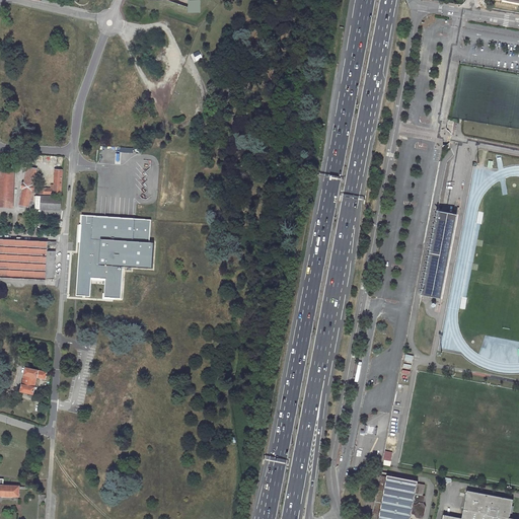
[(194,62),(203,57),(199,50),(191,55),(194,62)]
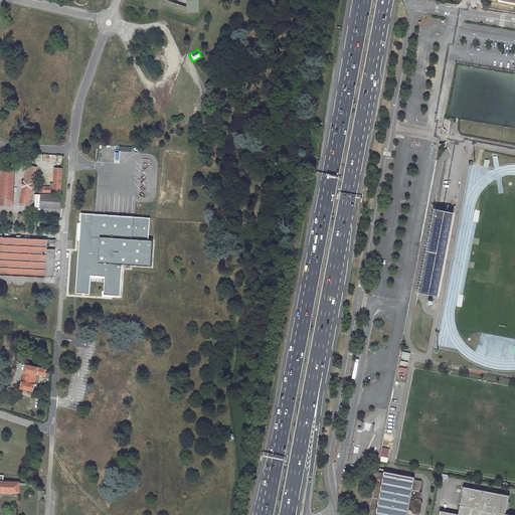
[(36,167),(28,166),(25,180),(23,180),(21,187),(23,188),(20,203),(28,205),(30,198),(33,199),(35,189),(33,189),(34,184),(33,184),(34,177),(37,178),(38,175),(35,174),(36,167)]
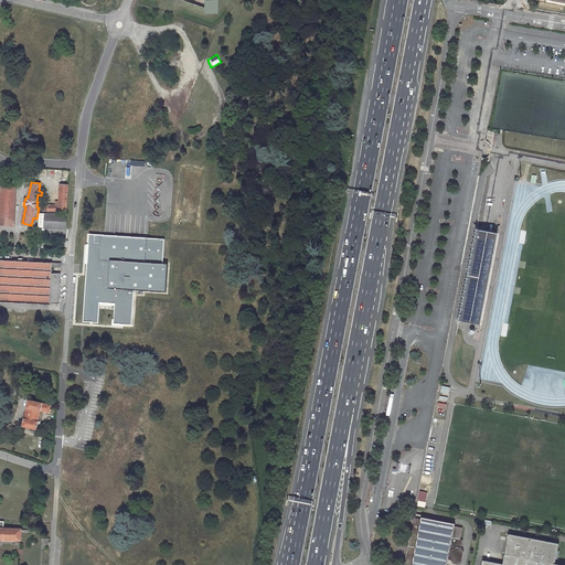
[(68,185),(61,185),(60,202),(56,201),(56,206),(42,205),(42,212),(67,213),(68,185)]
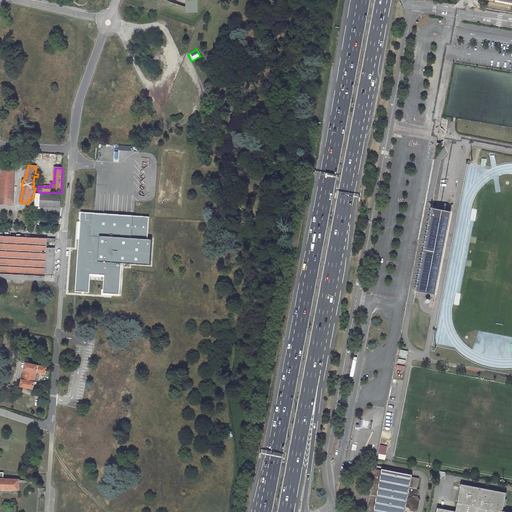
[(14,170),(0,170),(0,169),(0,204),(13,205),(14,170)]
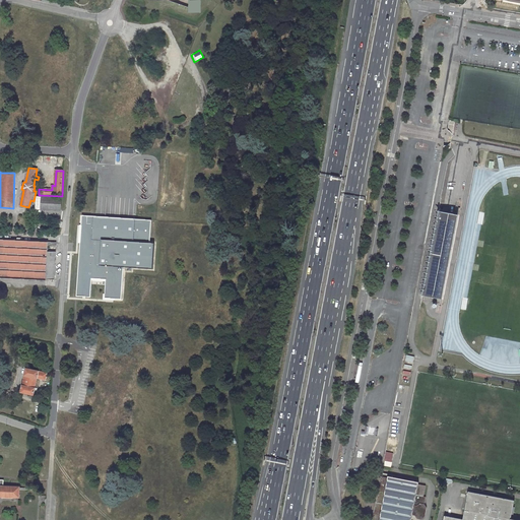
[(62,198),(45,197),(37,197),(36,209),(45,209),(61,210),(62,198)]
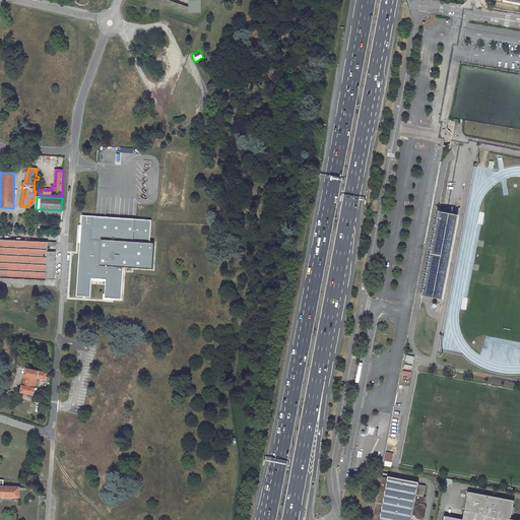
[(440,299),(456,214),(439,211),(421,296),(440,299)]
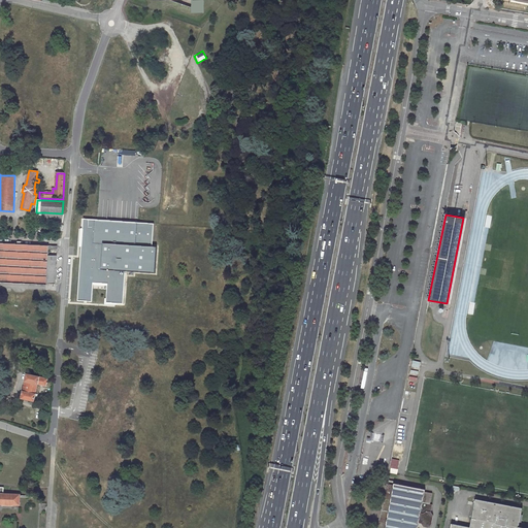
[(450,304),(466,219),(463,218),(447,303),(450,304)]
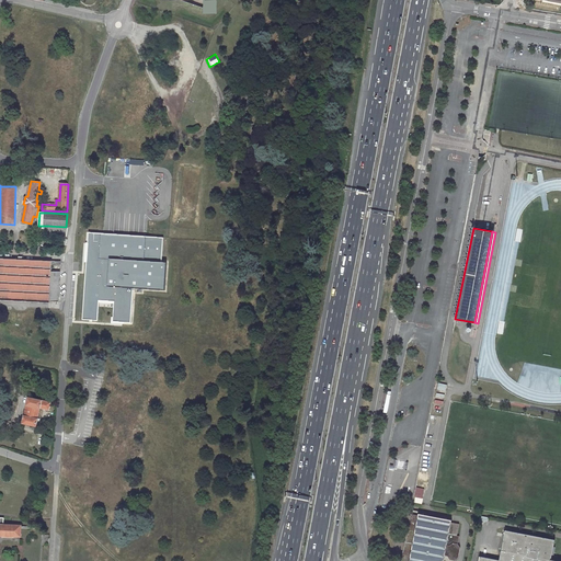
[(104,233),(89,232),(88,243),(87,243),(84,263),(87,263),(83,319),(89,319),(92,320),(98,320),(99,307),(99,301),(114,302),(114,308),(113,317),(112,317),(112,323),(124,323),(124,322),(132,323),(134,288),(165,290),(167,263),(162,263),(162,260),(163,238),(146,237),(104,233)]
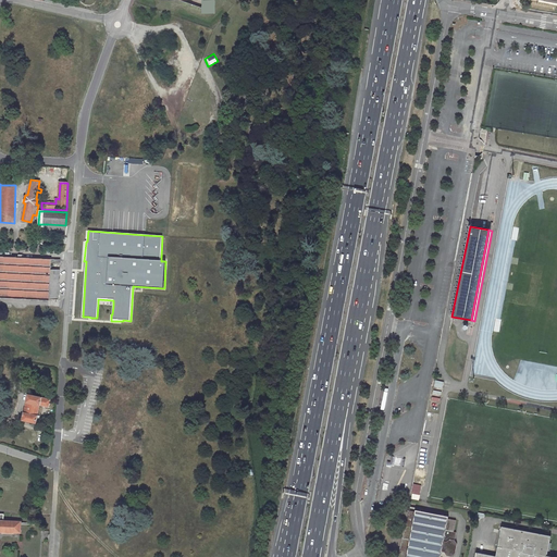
[(60,261),(0,257),(0,298),(48,301),(48,300),(57,301),(59,271),(50,271),(50,269),(59,270),(60,261)]
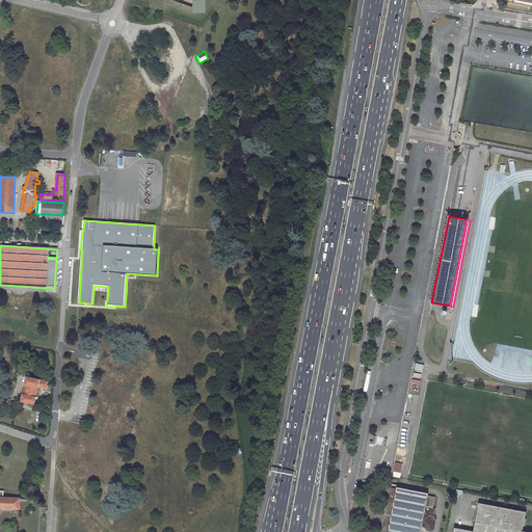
[(48,381),(26,376),(24,384),(25,384),(23,394),(22,394),(20,401),(34,405),(35,397),(34,397),(36,388),(47,390),(48,381)]
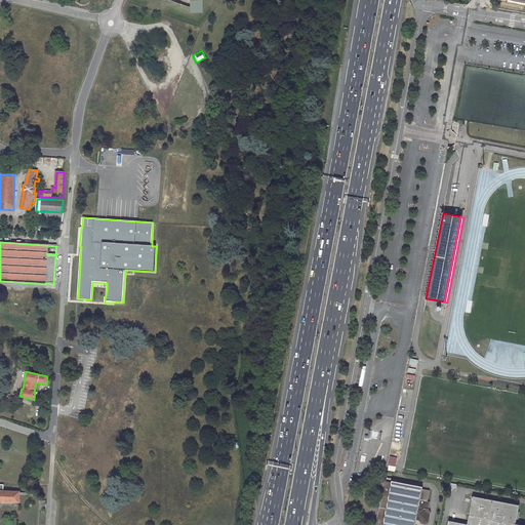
[(370,438),(381,439),(381,432),(371,431),(370,438)]
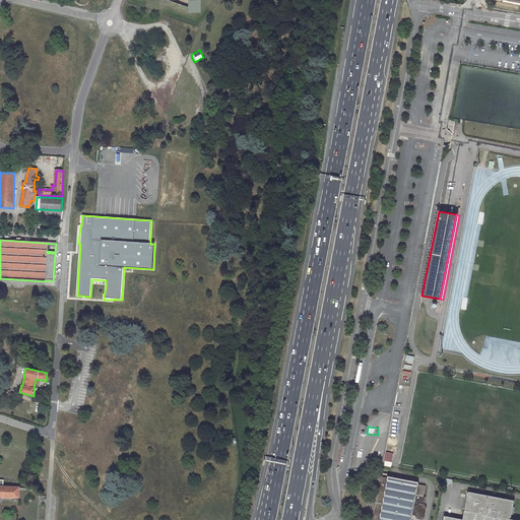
[(384,466),(391,466),(393,453),(386,452),(384,466)]
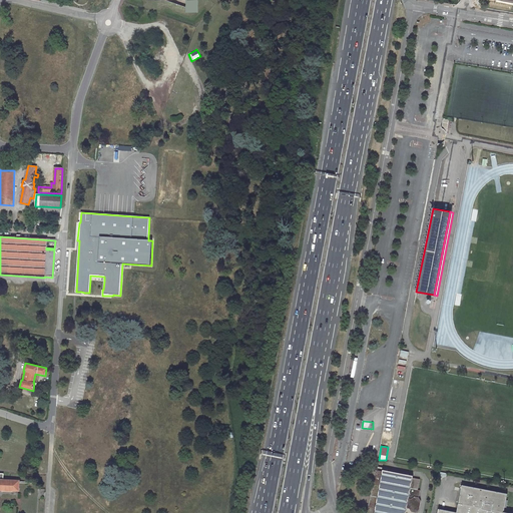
[(374,470),(367,507),(373,508),(372,512),(414,512),(417,511),(419,501),(417,498),(418,491),(416,490),(418,479),(411,478),(412,476),(381,470),(381,471),(374,470)]
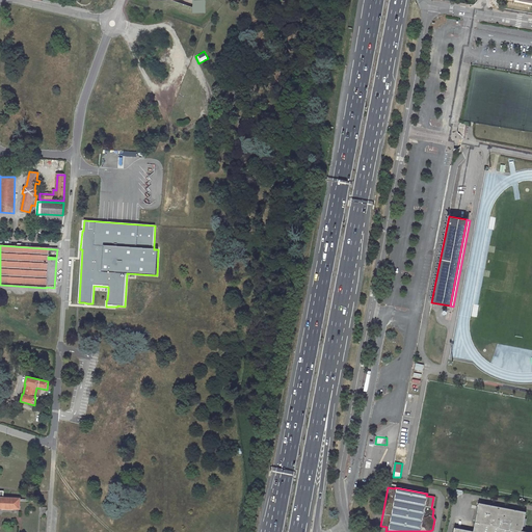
[(0,490),(0,508),(20,509),(21,501),(21,499),(21,498),(20,498),(3,497),(3,491),(0,490)]
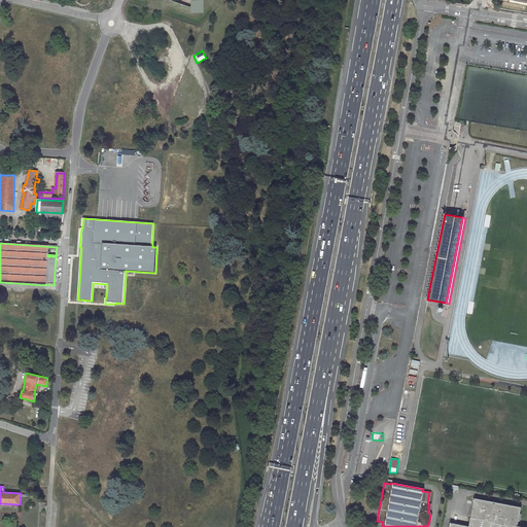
[(450,522),(448,526),(526,526),(517,525),(521,506),(473,497),(468,525),(450,522)]
